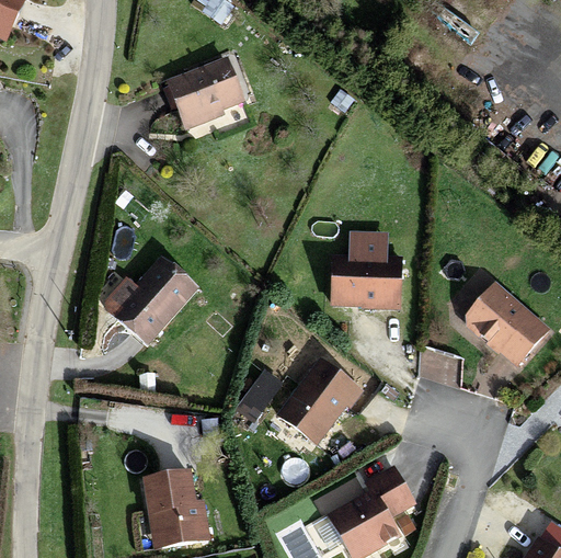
[(0,0),(0,35),(4,37),(7,33),(23,0),(0,0)]
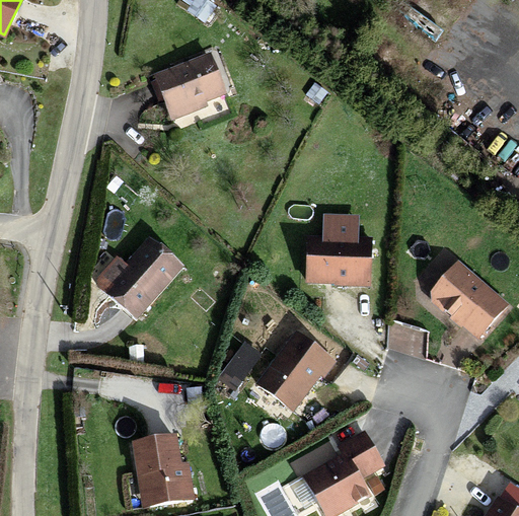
[(204,16),(213,4),(207,0),(193,0),(189,6),(204,16)]
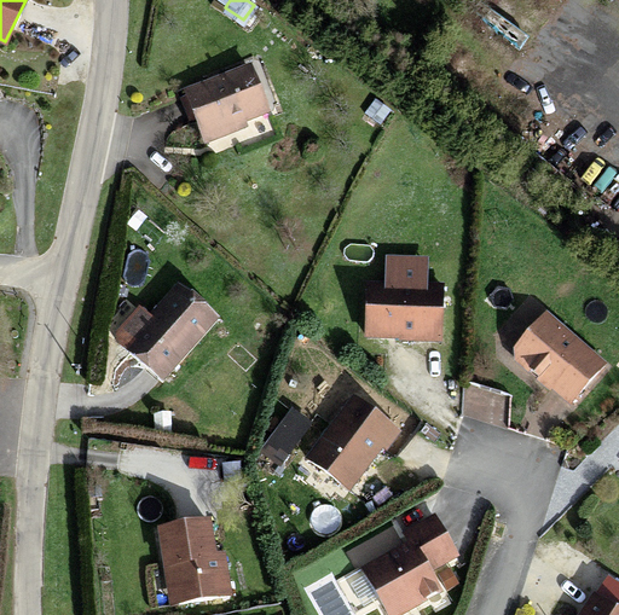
[(242,119),(266,109),(249,65),(186,90),(203,133),(242,119)]
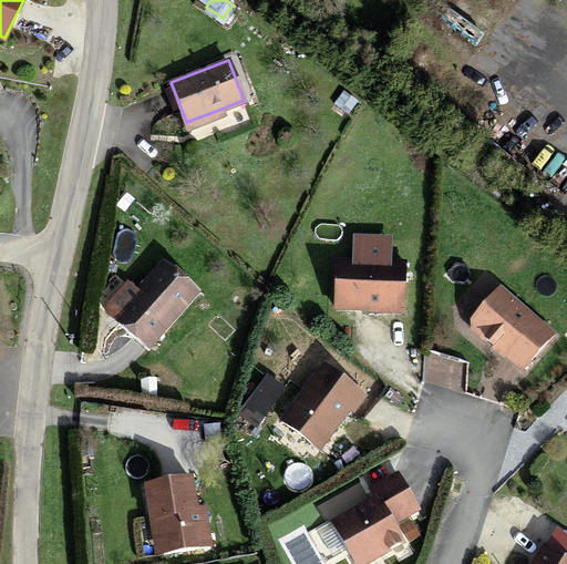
[(342,89),(332,105),(349,114),(358,99),(342,89)]
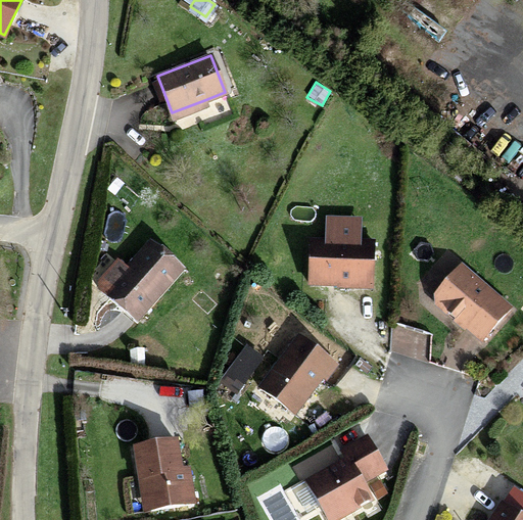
[(206,104),(204,100),(172,112),(173,117),(206,104)]
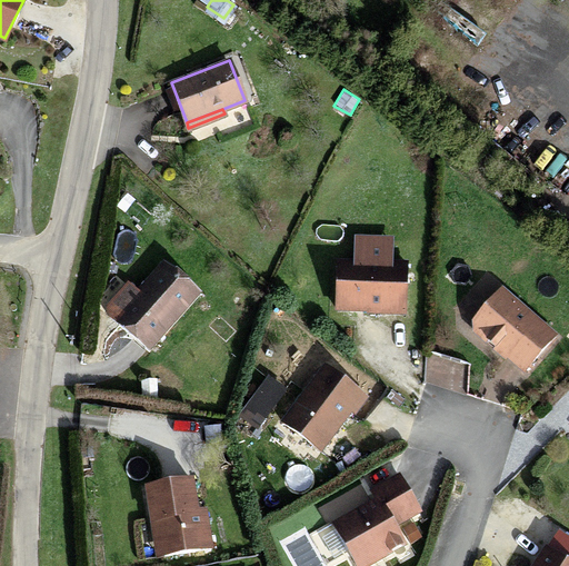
[(547,167),(559,179),(568,168),(568,159),(560,152),(547,167)]
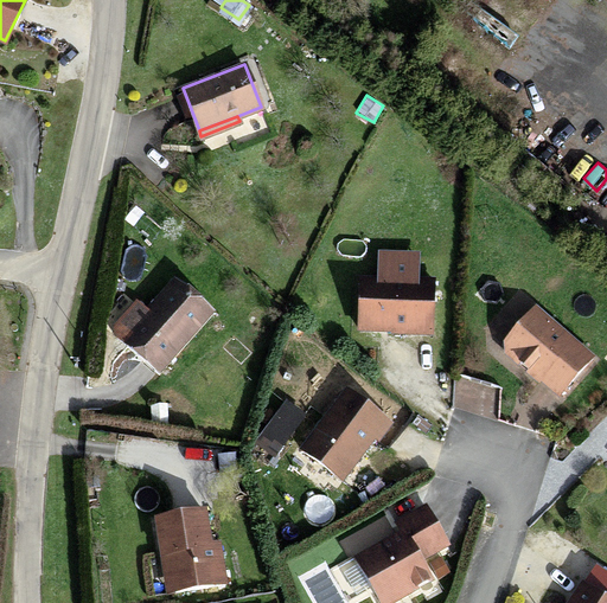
[(126,342),(159,372),(213,312),(174,277),(146,310),(151,315),(126,342)]
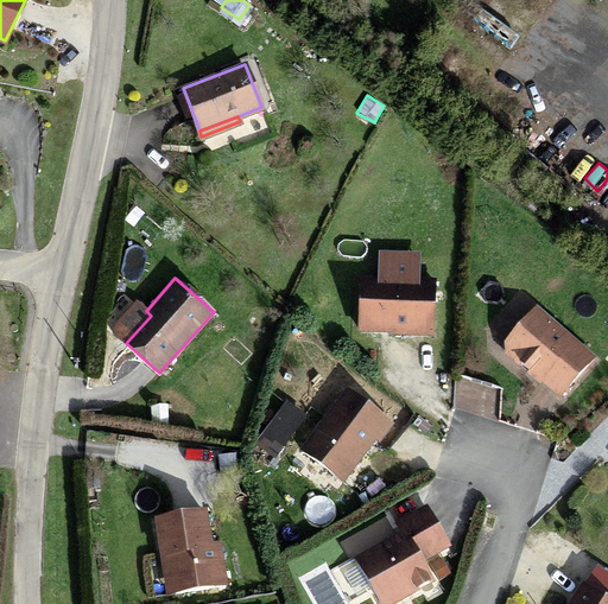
[(360,279),(358,325),(392,326),(392,330),(432,331),(435,279),(415,279),(415,281),(360,279)]
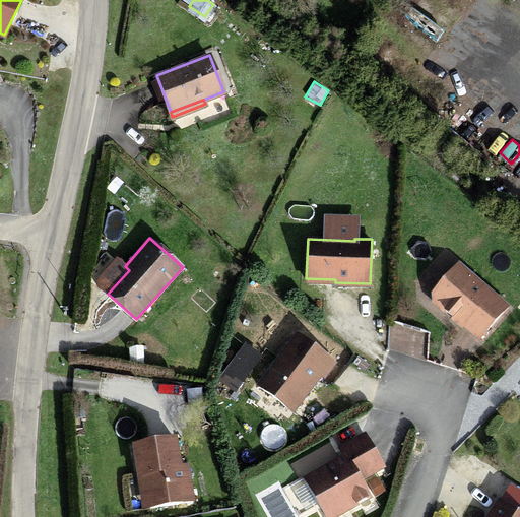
[(456,313),(479,335),(506,304),(457,263),(432,293),(433,298),(453,316),(456,313)]
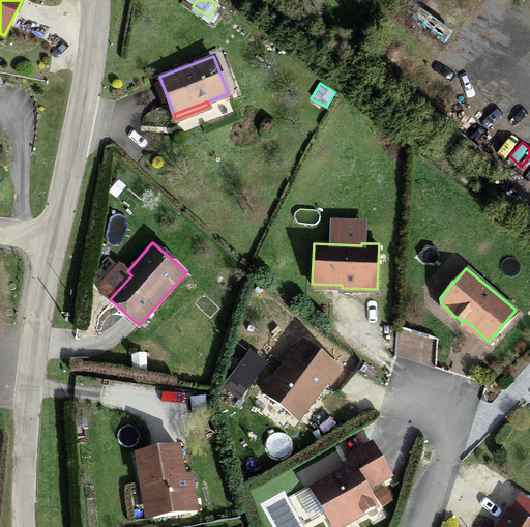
[(131,275),(127,271),(106,295),(110,299),(131,275)]
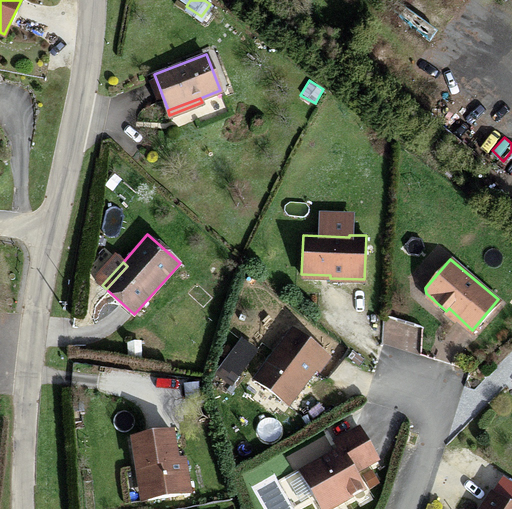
[(415,349),(420,322),(385,316),(381,343),(415,349)]
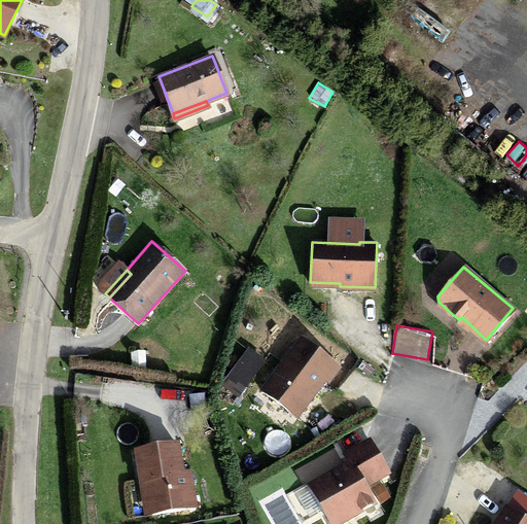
[(261,388),(296,415),(324,378),(327,380),(338,365),(301,337),(261,388)]
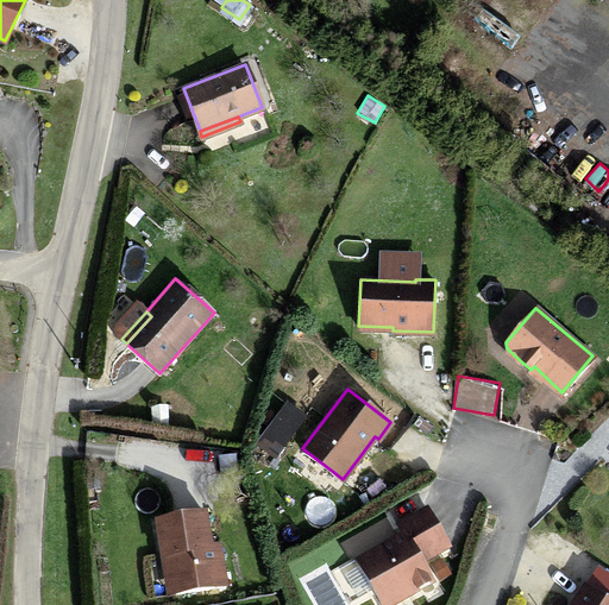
[(155,426),(165,426),(165,404),(154,404),(155,426)]
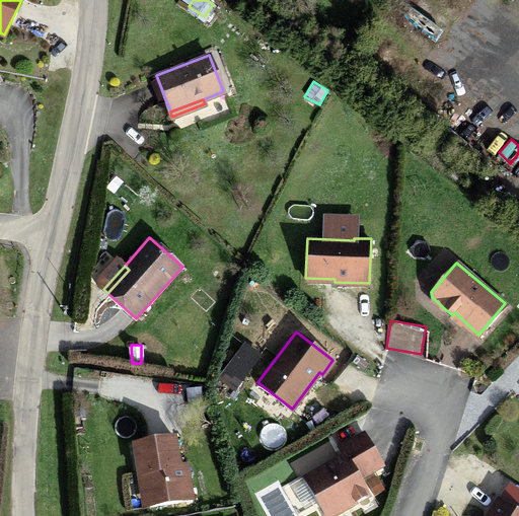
[(230,363),(223,373),(233,381),(241,370),(230,363)]
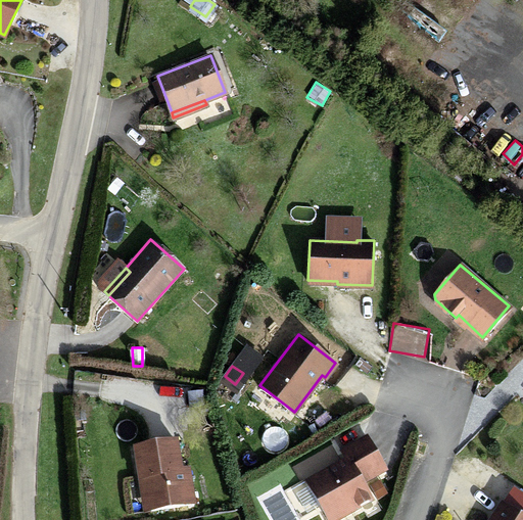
[(307,481),(329,519),(331,519),(371,498),(362,480),(384,467),(366,434),(341,448),(347,458),(307,481)]
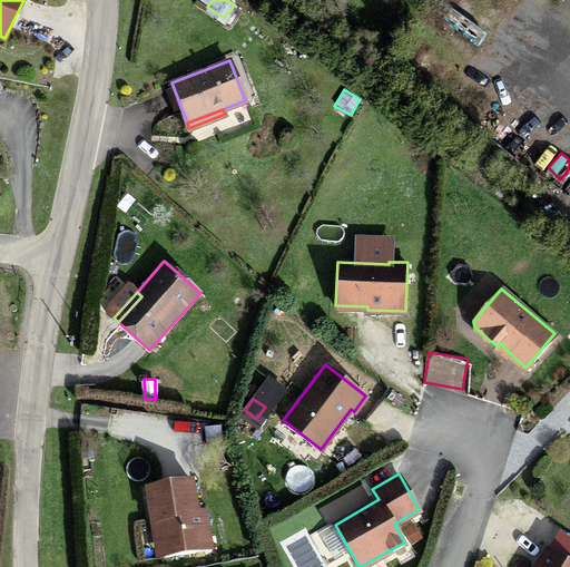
[(147,486),(153,520),(159,520),(165,555),(212,547),(205,509),(197,510),(192,479),(147,486)]
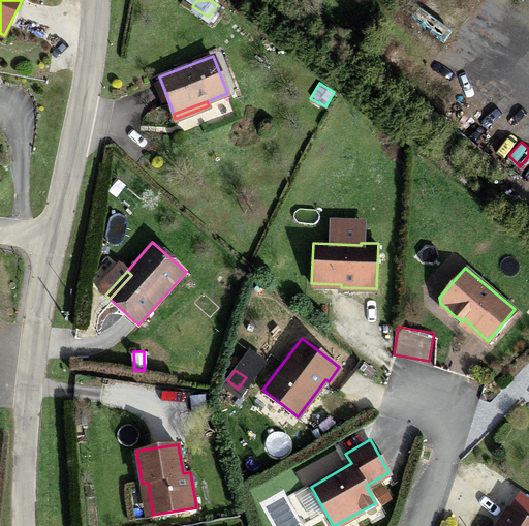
[(142,483),(147,515),(153,515),(148,483),(142,483)]
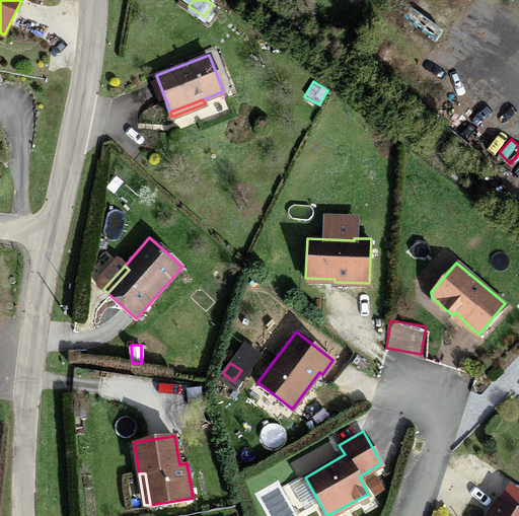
[(518,515),(518,510),(498,497),(485,515),(518,515)]
